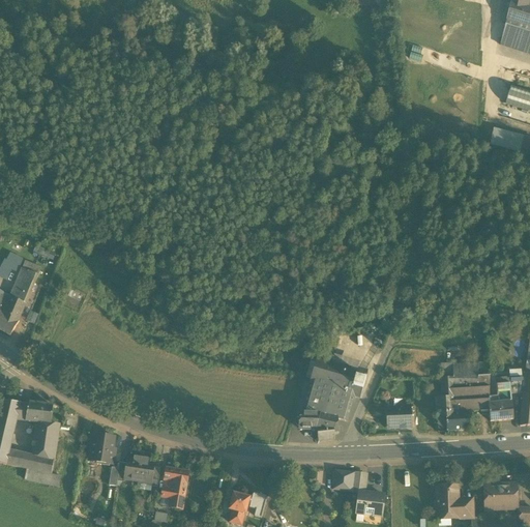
[(506,19),(519,23),(523,7),(524,3),(524,0),(510,0),(509,4),(506,19)]
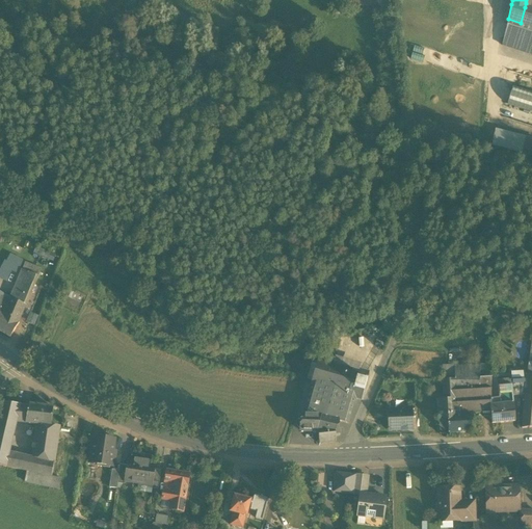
[(531,26),(531,4),(526,3),(525,7),(521,23),(531,26)]
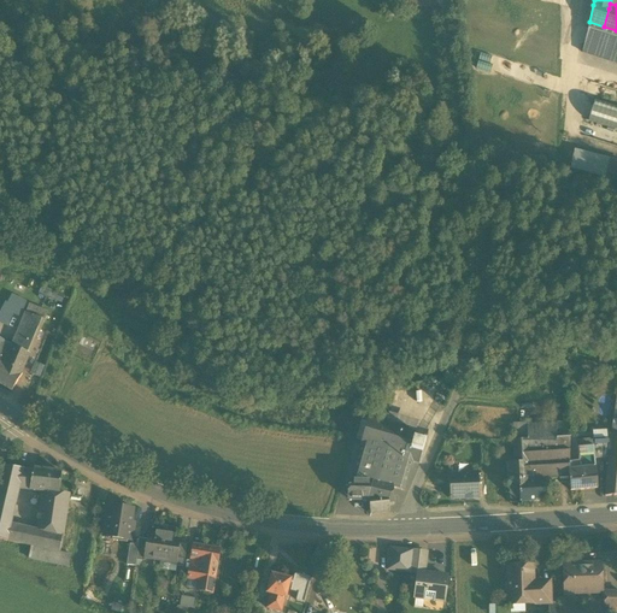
[(616,30),(604,27),(589,22),(582,51),(616,60),(616,30)]
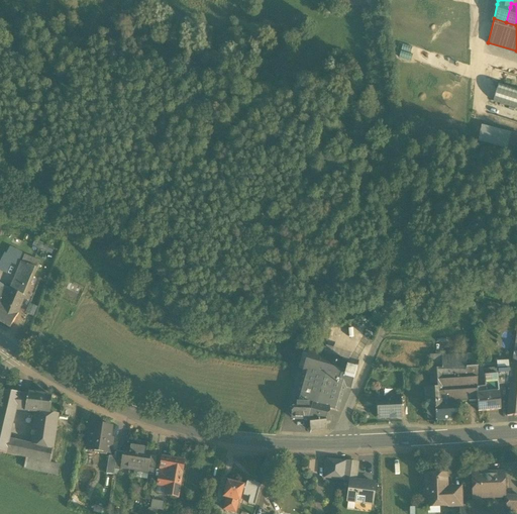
[(477,138),(507,146),(511,132),(481,125),(477,138)]
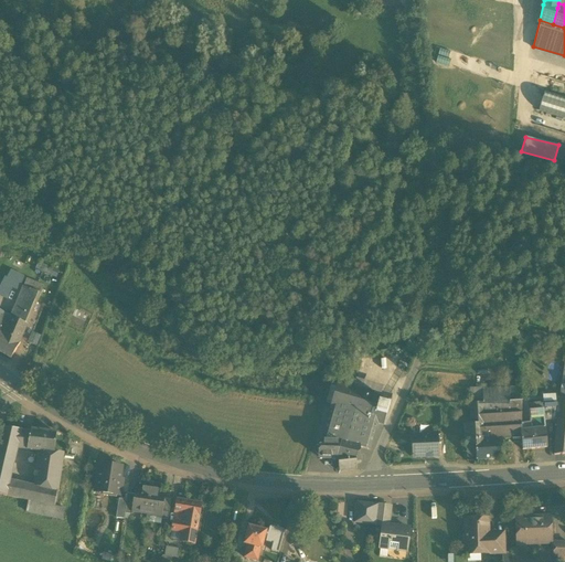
[(564,146),(558,145),(554,160),(564,162),(564,146)]
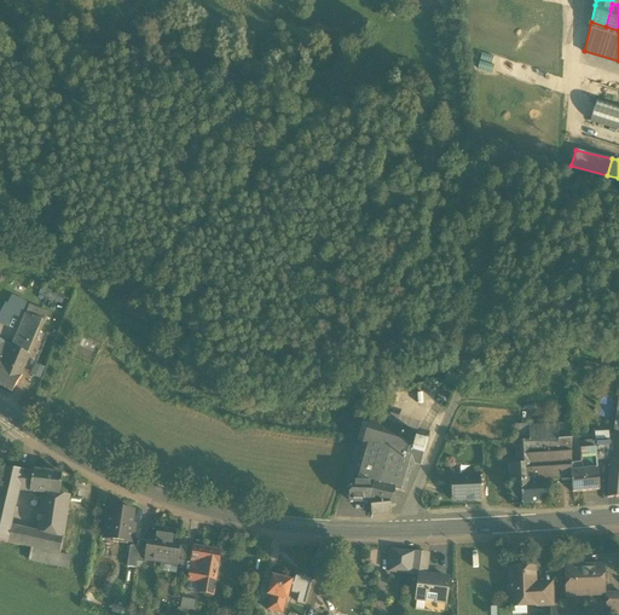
[(39,290),(53,295),(55,289),(40,284),(39,290)]
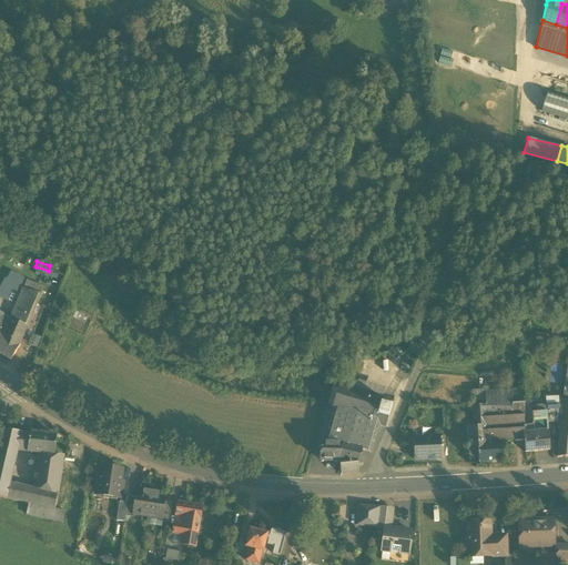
[(0,283),(0,293),(7,298),(12,286),(19,289),(24,275),(10,269),(7,276),(4,275),(0,283)]
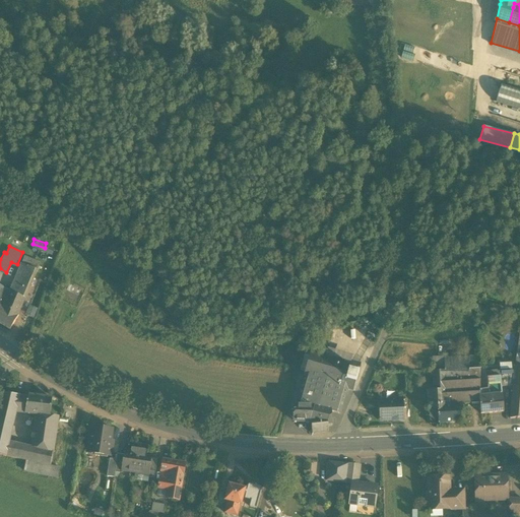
[(24,254),(21,261),(36,267),(39,260),(24,254)]
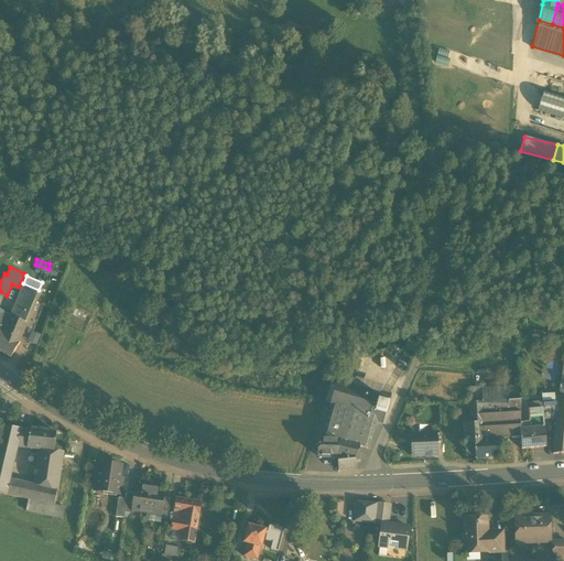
[(41,290),(39,290),(23,283),(10,314),(28,321),(41,290)]
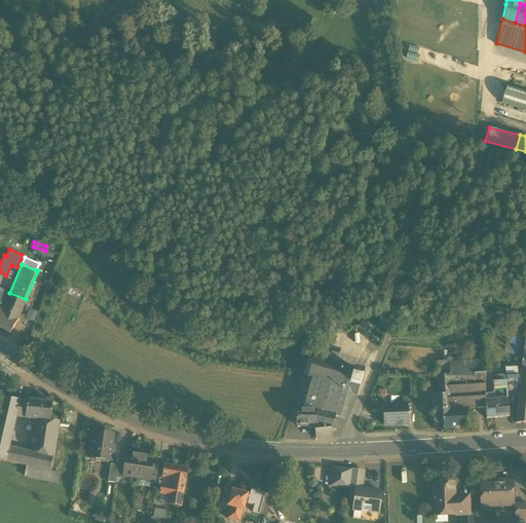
[(9,293),(3,290),(4,289),(0,286),(0,325),(9,331),(19,316),(26,299),(9,293)]
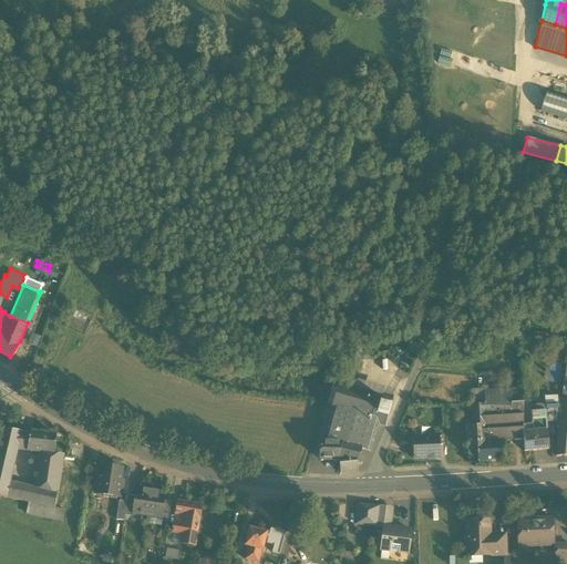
[(320,457),(339,458),(339,454),(361,452),(360,445),(371,449),(379,421),(385,423),(388,414),(378,412),(380,401),(391,404),(393,396),(340,381),(323,440),(321,447),(320,450),(320,457)]
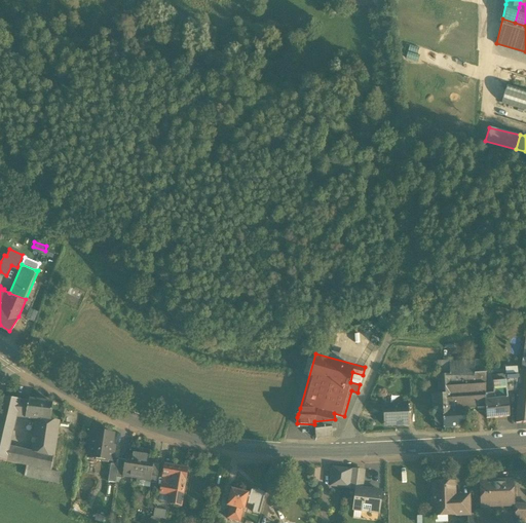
[(449,360),(450,373),(451,398),(449,398),(450,408),(462,408),(486,406),(485,399),(485,394),(485,362),(449,360)]
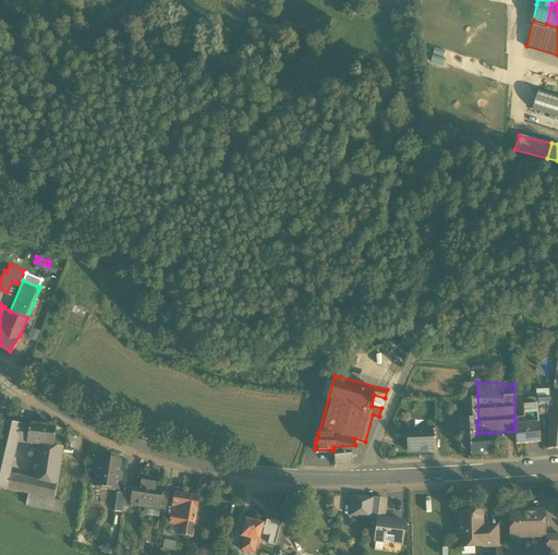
[(534,402),(536,417),(549,415),(553,393),(536,394),(537,402),(534,402)]
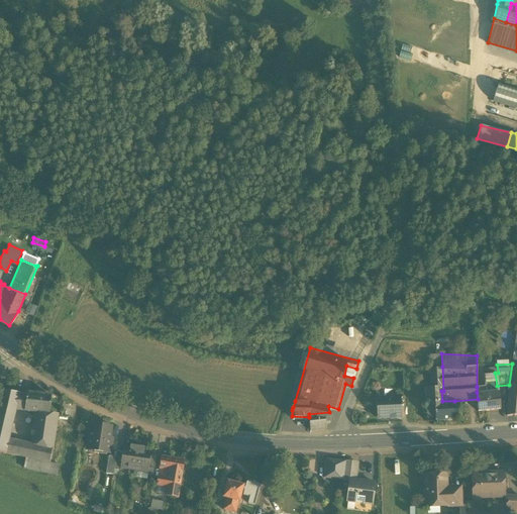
[(344,376),(353,378),(356,369),(346,366),(344,376)]
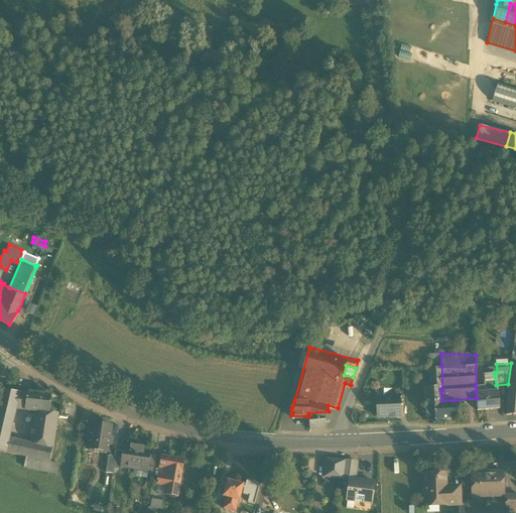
[(434,401),(441,400),(440,390),(442,390),(441,366),(428,367),(429,386),(433,386),(434,401)]
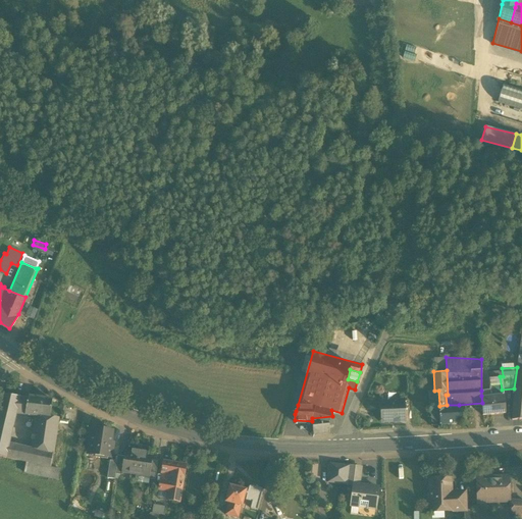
[(488,377),(489,390),(490,395),(502,393),(502,390),(500,376),(488,377)]
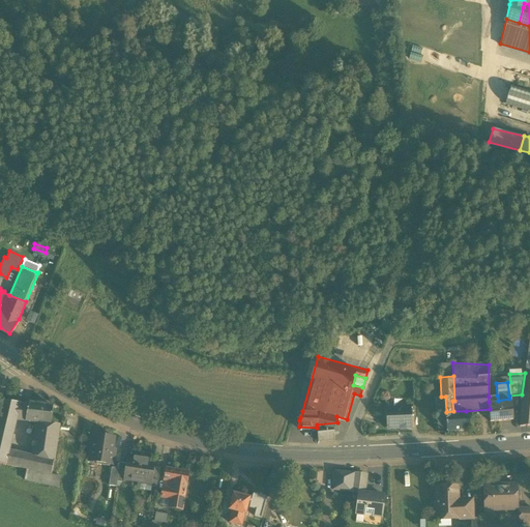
[(529,391),(523,391),(521,416),(529,416),(529,391)]
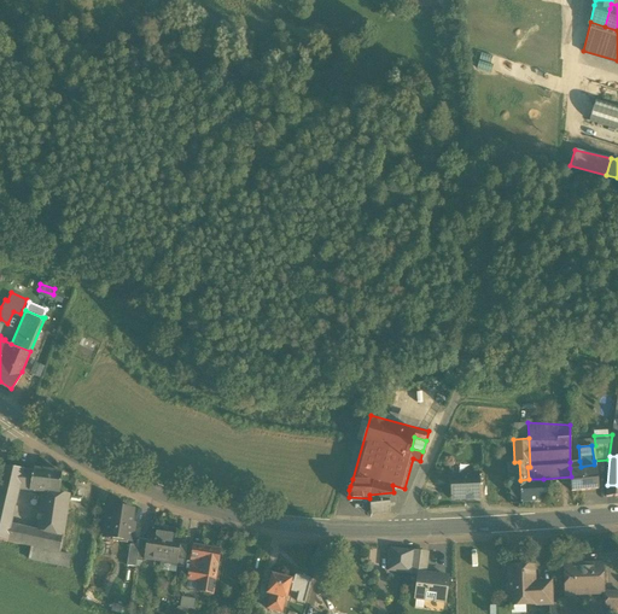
[(508,463),(509,502),(544,500),(543,479),(529,479),(520,480),(519,462),(514,462),(508,463)]
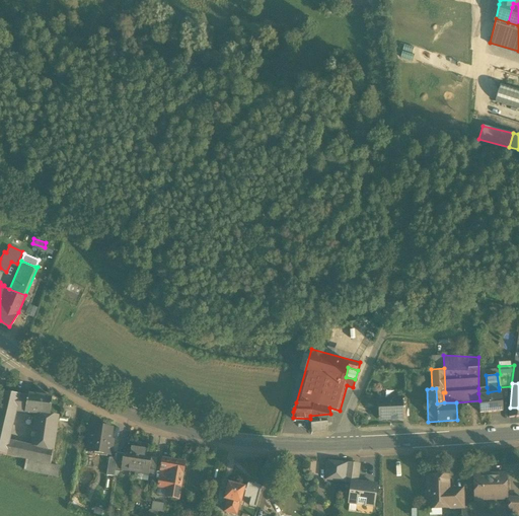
[(501,410),(499,390),(488,392),(478,393),(479,400),(480,412),(501,410)]
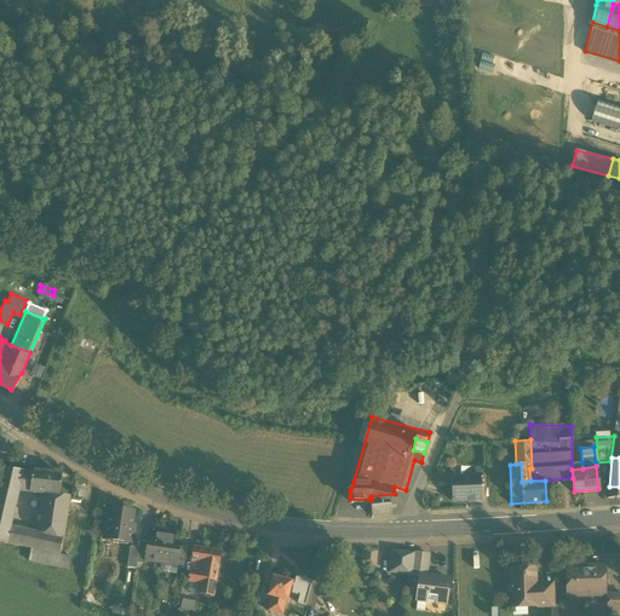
[(0,481),(0,539),(9,541),(12,524),(21,489),(24,470),(4,467),(0,481)]
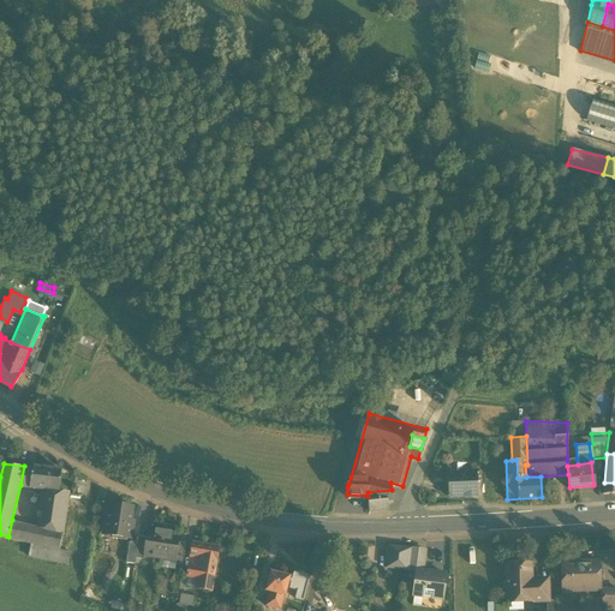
[(43,489),(58,490),(61,467),(34,463),(34,467),(31,487),(43,489)]
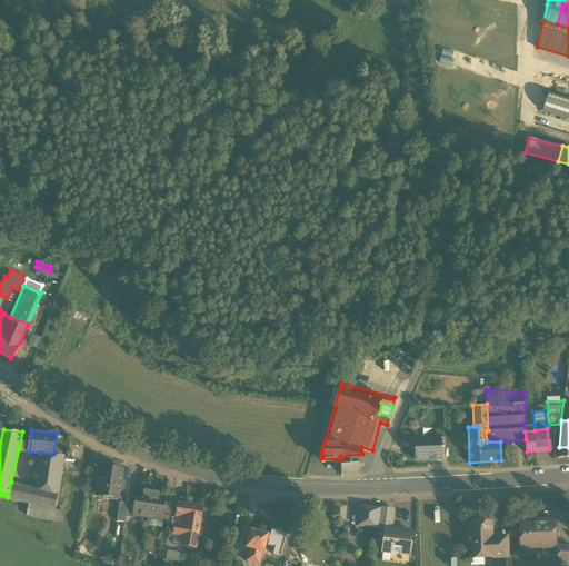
[(31,433),(22,432),(19,449),(29,452),(31,433)]
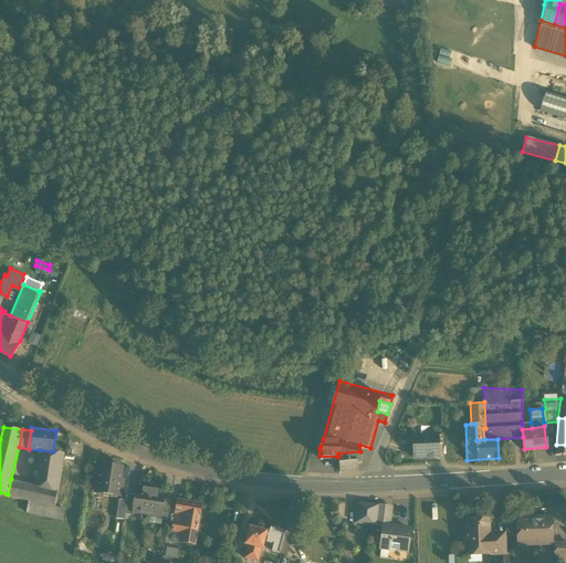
[(412,434),(413,456),(439,455),(438,433),(412,434)]
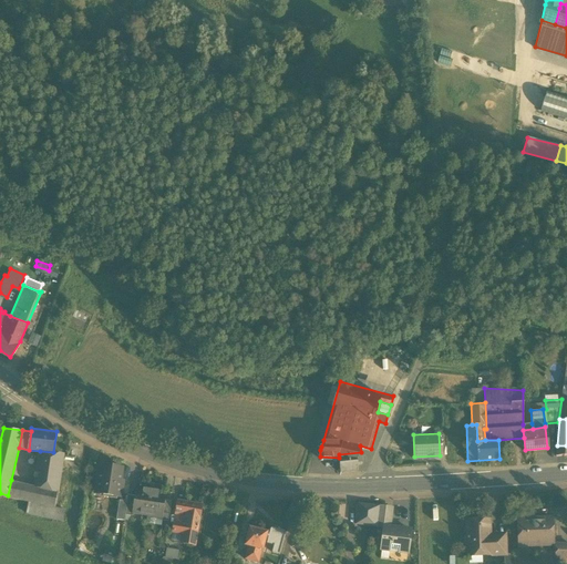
[(566,453),(566,445),(557,445),(556,454),(566,453)]
